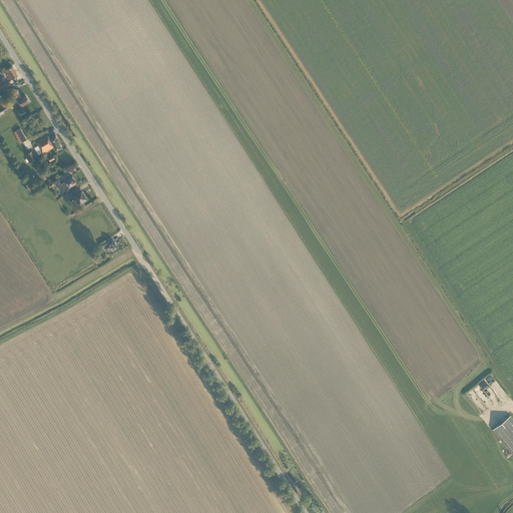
[(18,76),(13,66),(5,70),(10,80),(18,76)]
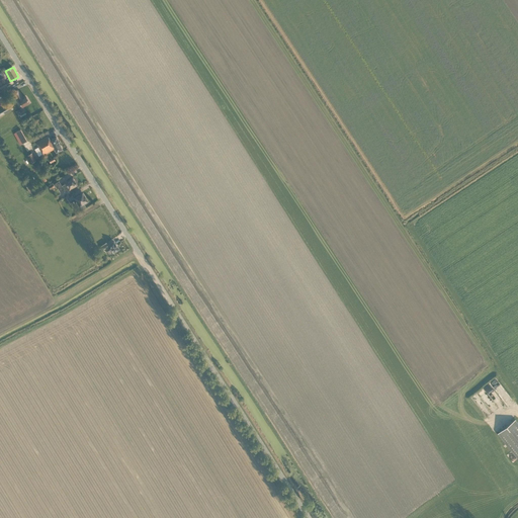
[(26,97),(23,98),(18,90),(13,92),(19,101),(22,107),(29,102),(26,97)]
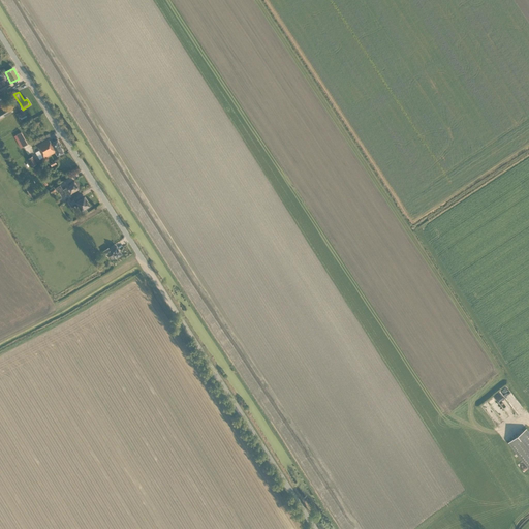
[(10,104),(0,110),(0,118),(13,111),(10,104)]
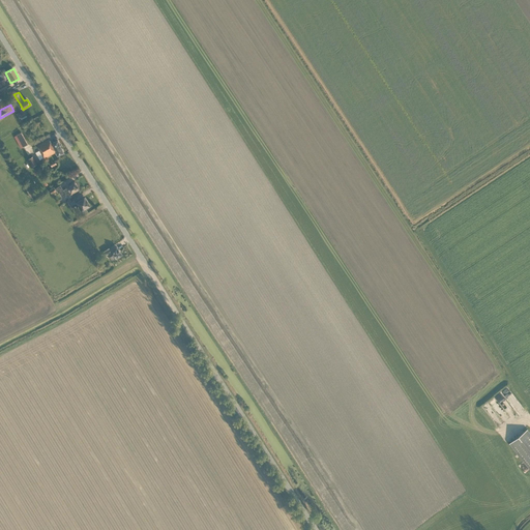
[(28,116),(24,110),(17,114),(21,120),(28,116)]
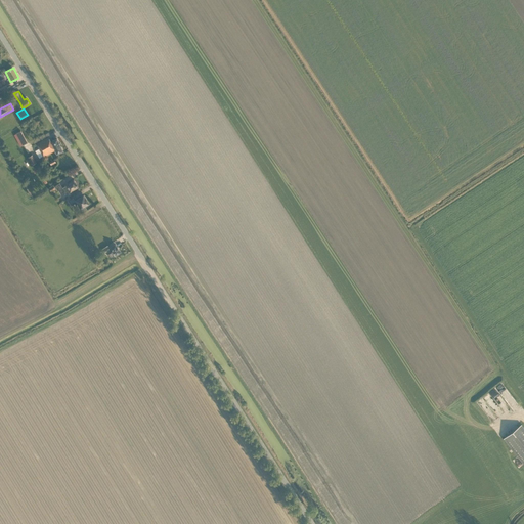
[(16,133),(23,145),(28,142),(22,131),(16,133)]
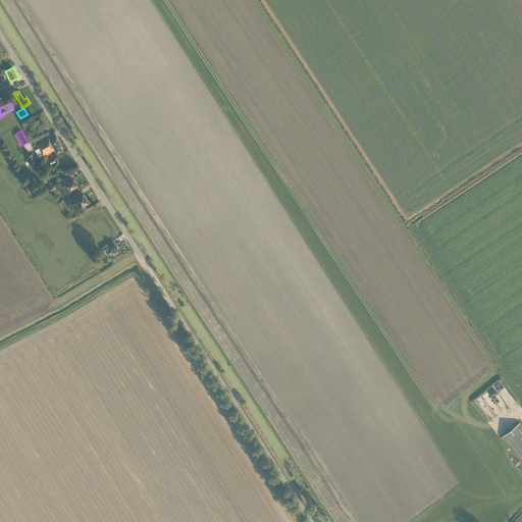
[(49,137),(37,143),(44,156),(48,153),(55,150),(57,154),(63,151),(57,138),(51,141),(49,137)]
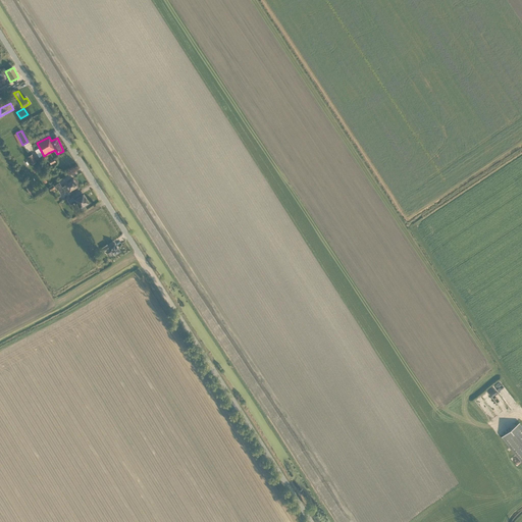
[(71,190),(77,187),(73,179),(65,185),(66,186),(62,188),(59,183),(55,186),(57,190),(58,190),(61,193),(64,191),(65,192),(67,190),(69,194),(71,192),(71,190)]
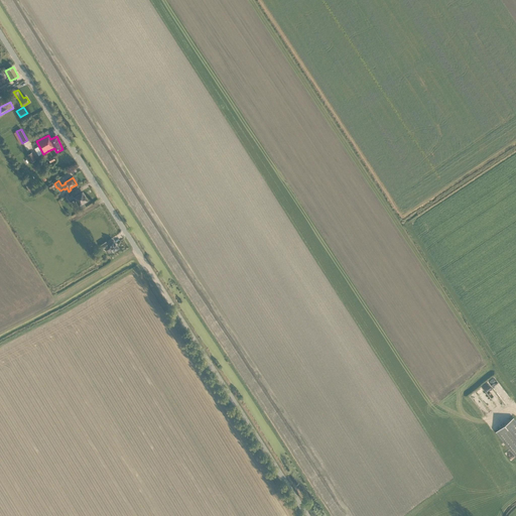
[(73,194),(65,199),(72,209),(75,206),(79,212),(86,207),(84,204),(88,201),(83,192),(76,198),(73,194)]
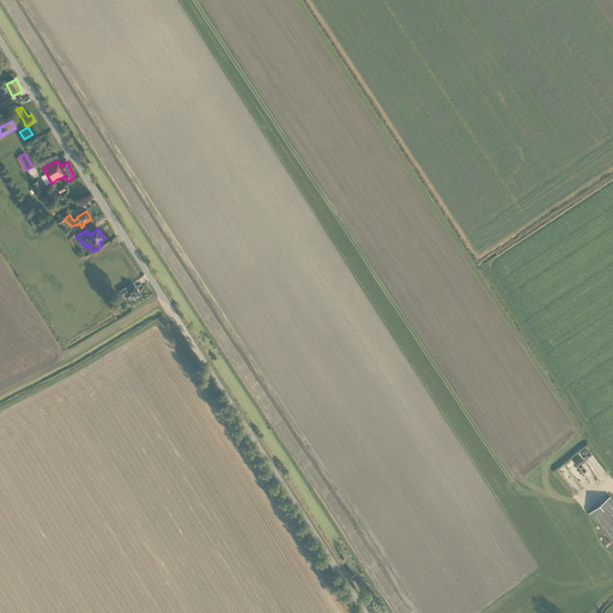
[(137,298),(141,295),(135,285),(129,290),(132,293),(131,295),(127,297),(126,298),(128,302),(129,301),(133,298),(133,299),(137,297),(137,298)]
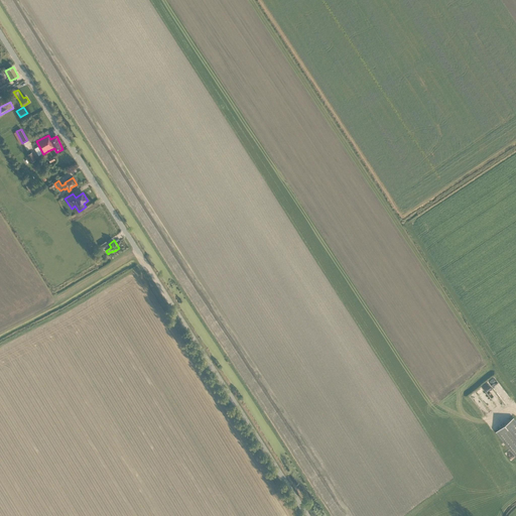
[(515,420),(514,418),(496,432),(515,458),(515,420)]
